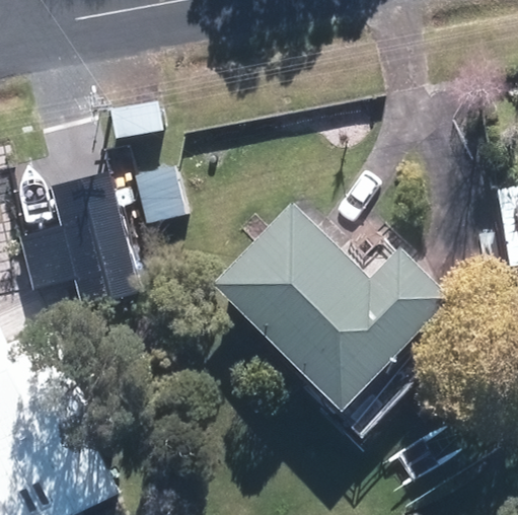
[(109,107),(117,138),(162,130),(157,98),(109,107)]
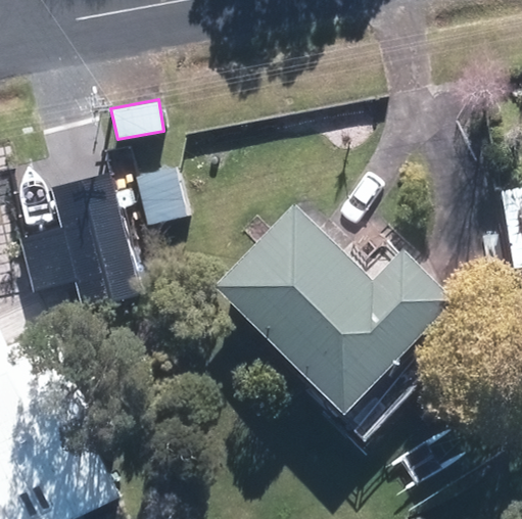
[(200,209),(186,156),(142,169),(156,222),(200,209)]
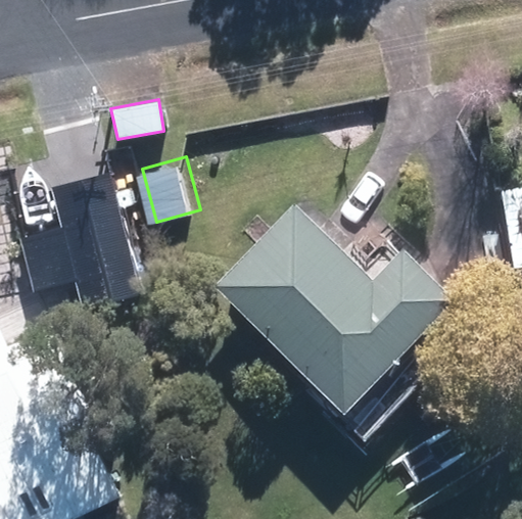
[(74,280),(82,311),(152,292),(122,168),(51,186),(61,226),(18,236),(32,290),(74,280)]
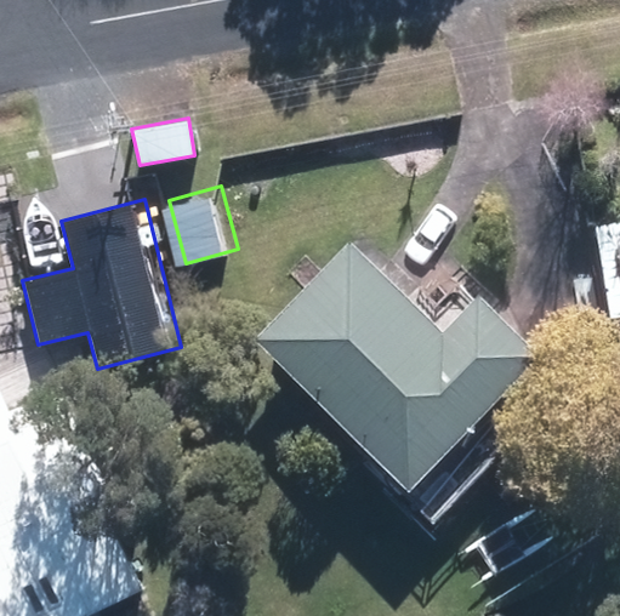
[(252,341),(408,492),(540,359),(476,296),(441,332),(352,243),(252,341)]
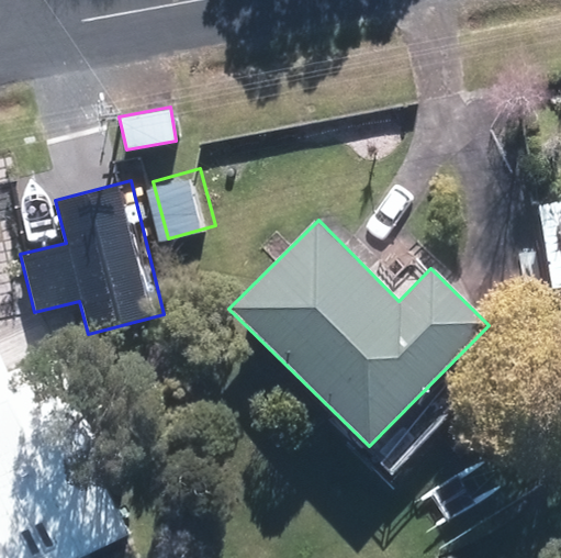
[(0,557),(74,557),(127,532),(103,482),(124,471),(114,450),(93,461),(42,356),(10,371),(0,353),(0,557)]
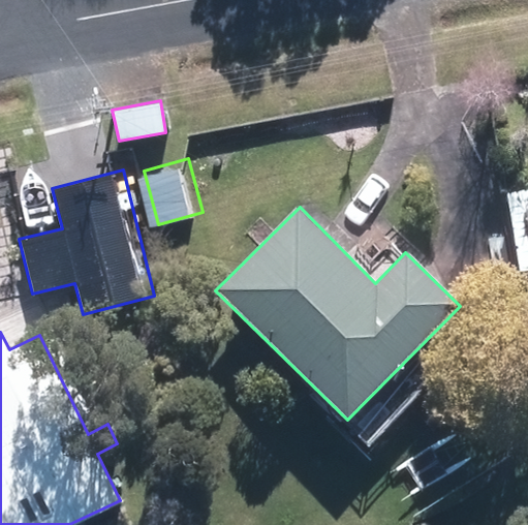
All buildings are outlined.
